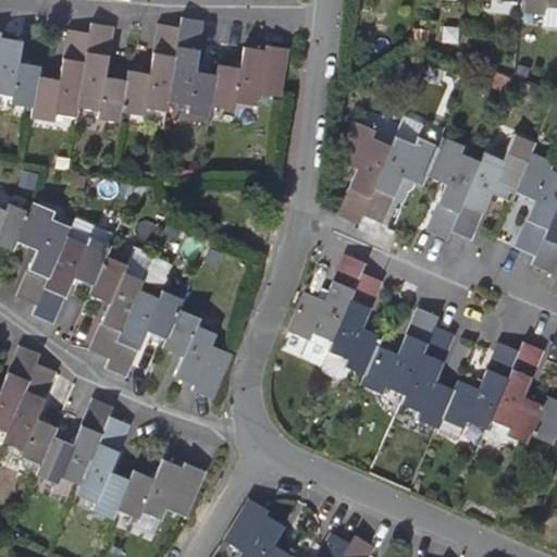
[(556,0),(521,0),(522,1),(520,11),(542,13),(543,5),(556,7),(556,0)]
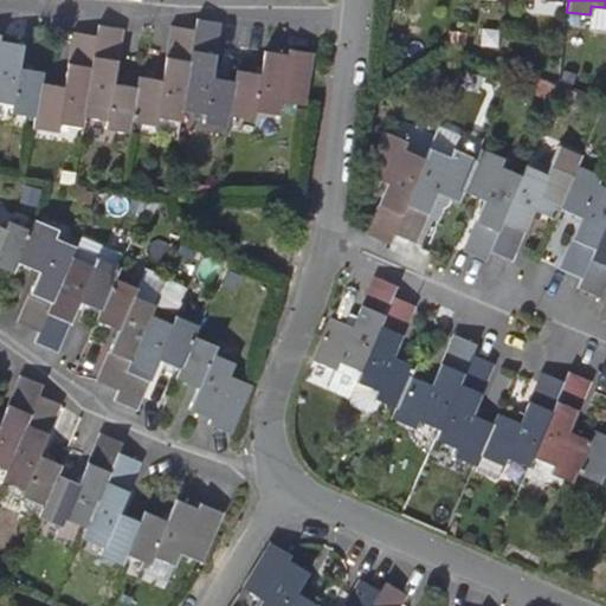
[(197,32),(184,110),(206,114),(205,121),(229,127),(231,115),(237,82),(214,77),(223,23),(198,19),(197,30),(197,32)]
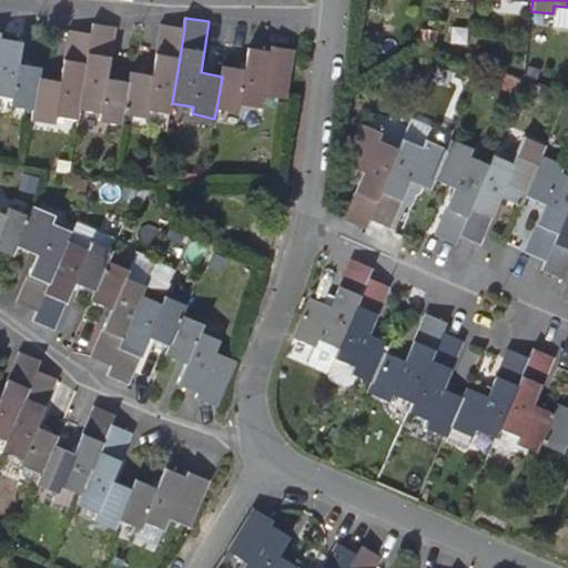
[(93,33),(80,109),(102,112),(101,120),(123,123),(124,114),(130,82),(108,78),(115,28),(94,23),(93,33)]
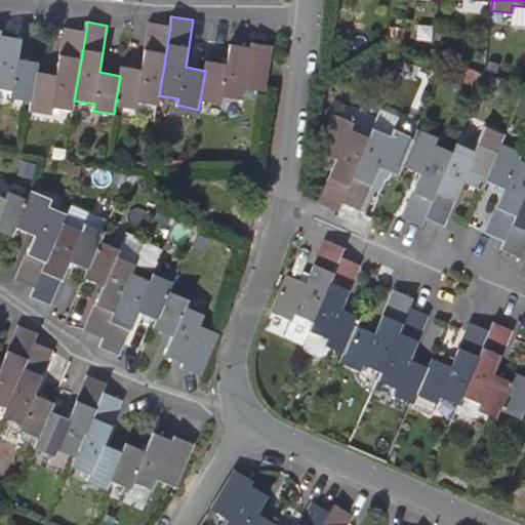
[(120,76),(115,106),(135,109),(136,101),(158,105),(159,95),(170,28),(170,26),(150,23),(143,70),(122,66),(120,76)]
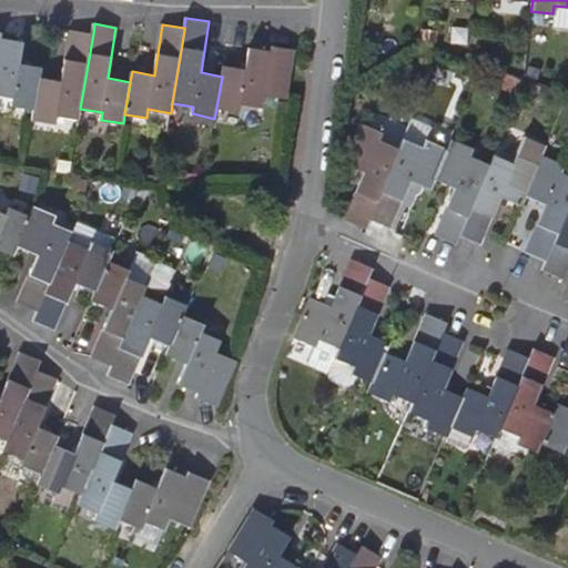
[(40,77),(34,109),(32,119),(56,122),(57,114),(79,119),(80,109),(93,33),(70,30),(61,81),(40,77)]
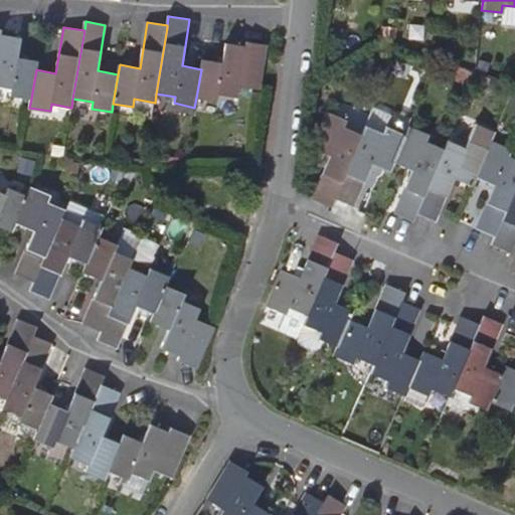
[(0,29),(0,86),(12,88),(11,96),(31,99),(36,69),(37,60),(17,57),(20,38),(0,34),(0,33),(1,29),(0,29)]
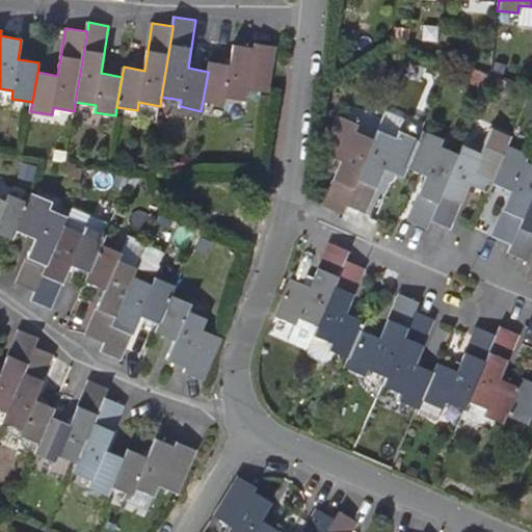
[(208,72),(203,101),(225,105),(227,98),(245,101),(248,88),(268,91),(275,47),(255,44),(254,49),(232,45),(229,65),(209,61),(208,72)]
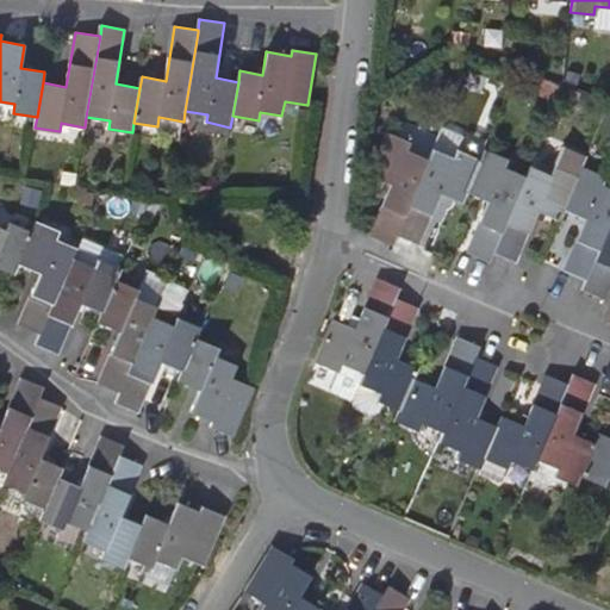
[(403,218),(396,236),(418,246),(440,193),(462,204),(467,194),(466,191),(479,161),(456,151),(462,135),(442,126),(428,161),(403,218)]
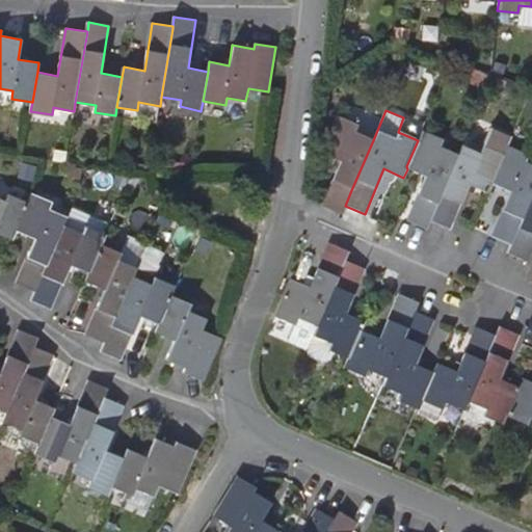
[(321,152),(321,153),(341,161),(321,206),(342,214),(345,206),(351,190),(373,140),(354,132),(356,125),(337,116),(334,123),(321,152)]
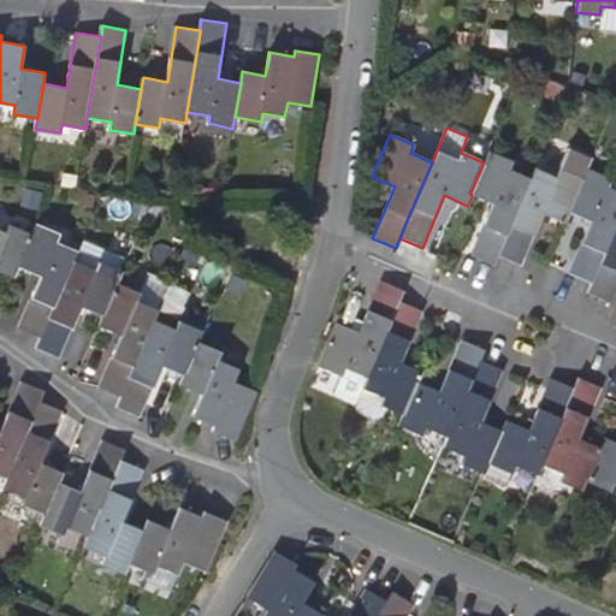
[(471,193),(472,196),(492,205),(471,255),(493,266),(499,255),(499,250),(529,179),(509,170),(513,163),(489,152),(484,163),(471,193)]
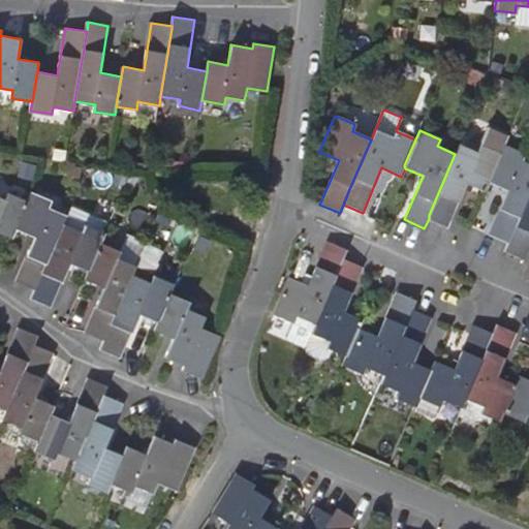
[(489,235),(507,243),(528,193),(528,146),(523,143),(519,152),(504,146),(500,154),(489,183),(507,190),(489,235)]
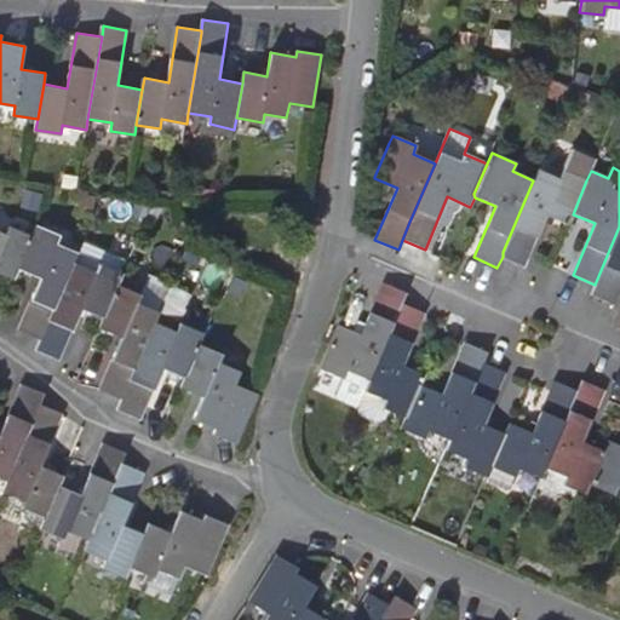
[(568,224),(573,214),(586,181),(563,171),(560,179),(538,170),(533,181),(503,252),(503,257),(524,267),(546,214),(568,224)]
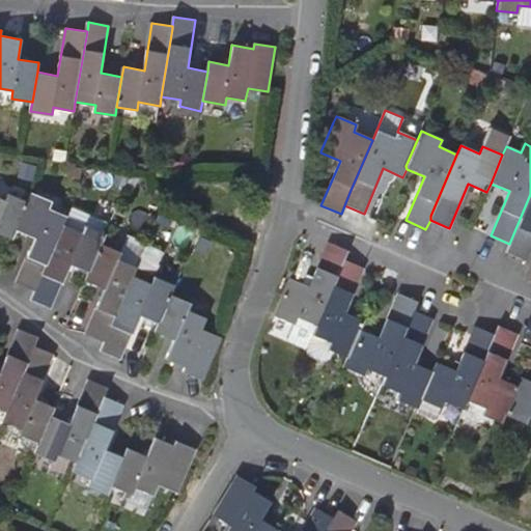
[(0,233),(12,239),(16,230),(27,201),(7,193),(4,200),(0,198),(0,233)]
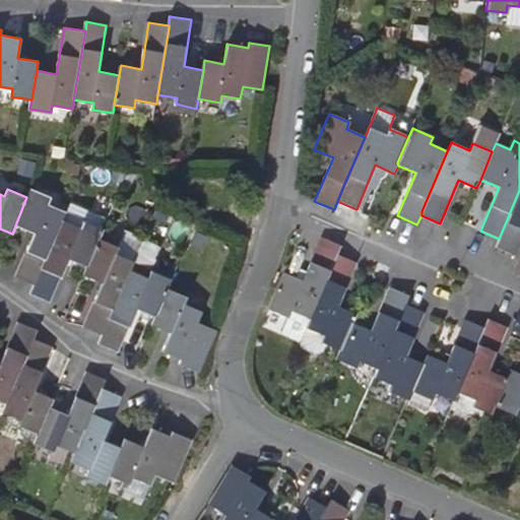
[(35,284),(62,220),(66,212),(49,205),(51,198),(30,189),(26,197),(15,225),(35,233),(16,276),(35,284)]
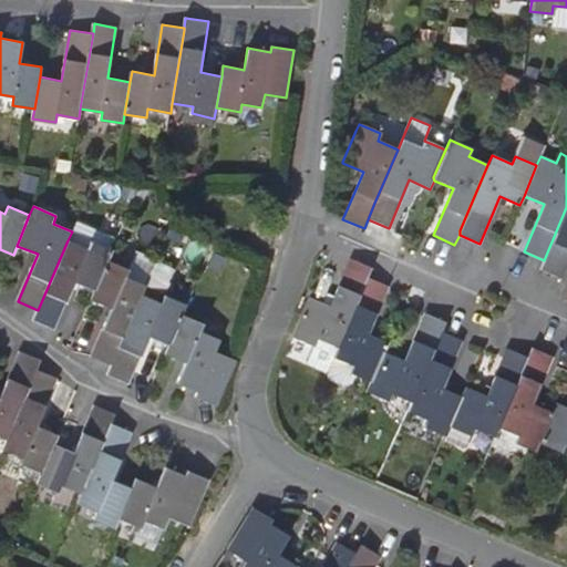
[(566,264),(566,207),(544,260),(540,269),(560,278),(566,264)]
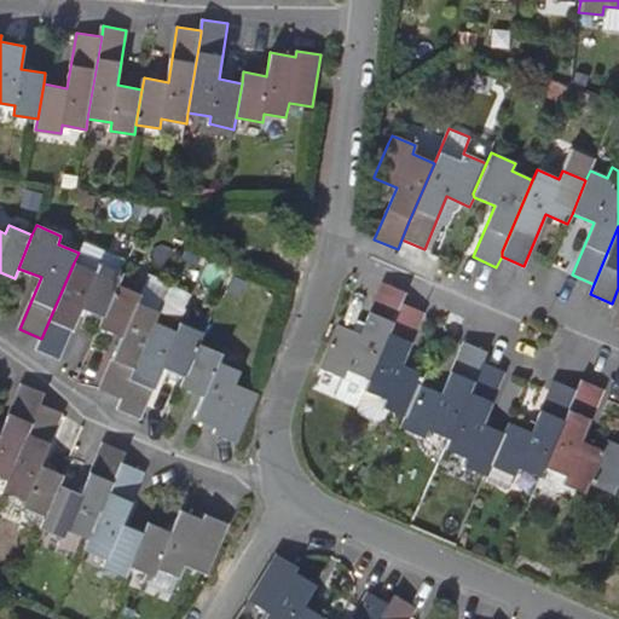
[(103,317),(119,284),(122,273),(99,264),(96,271),(74,262),(41,339),(36,350),(59,359),(82,308),(103,317)]
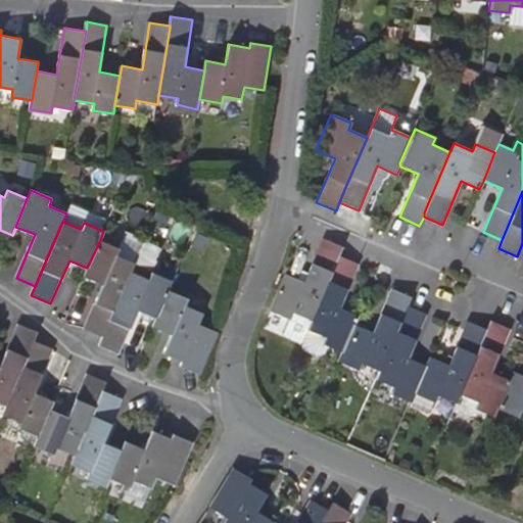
[(305,282),(286,274),(271,311),(290,320),(294,313),(312,321),(339,256),(343,246),(325,238),(305,282)]
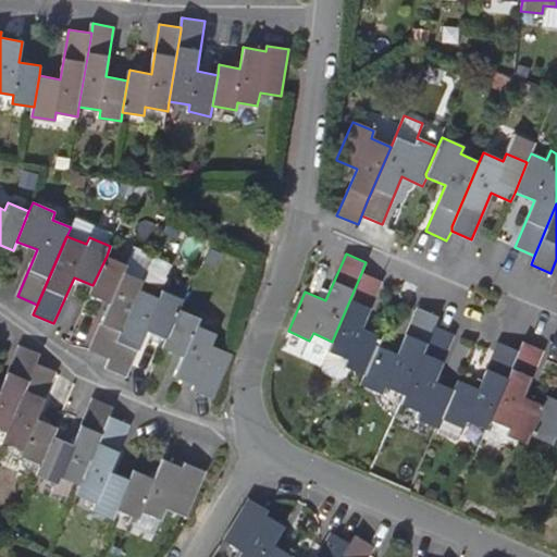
[(139,289),(143,280),(124,271),(126,264),(107,256),(93,285),(89,294),(109,304),(89,349),(110,358),(139,289)]
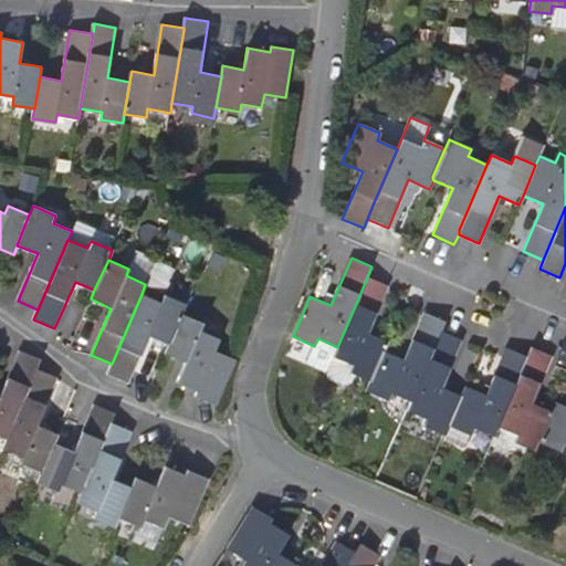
[(367,278),(337,347),(326,371),(331,380),(341,384),(352,383),(355,374),(371,381),(385,352),(388,342),(367,333),(388,285),(367,278)]
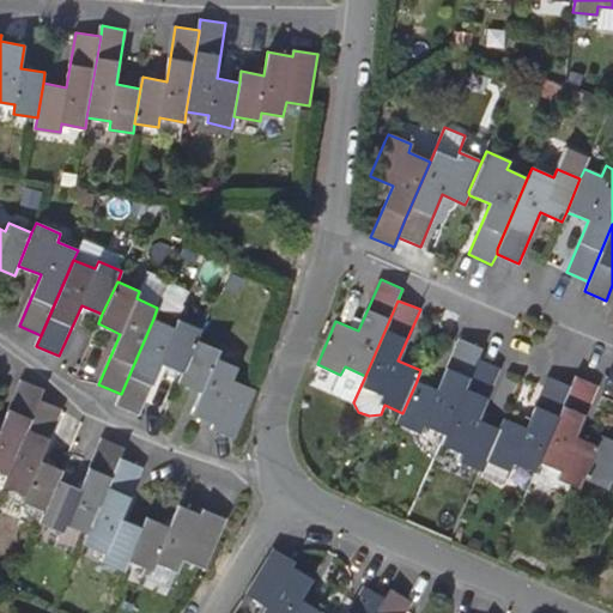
[(183,372),(198,340),(201,331),(178,320),(175,327),(153,319),(121,394),(116,405),(140,416),(162,363),(183,372)]
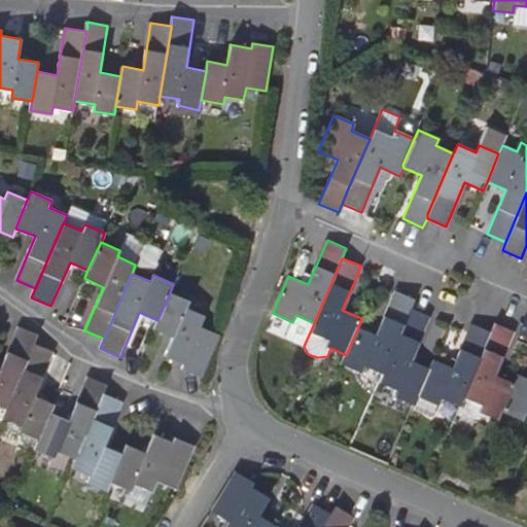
[(358,327),(346,355),(342,363),(361,372),(364,364),(383,373),(411,308),(414,300),(396,290),(377,336),(358,327)]
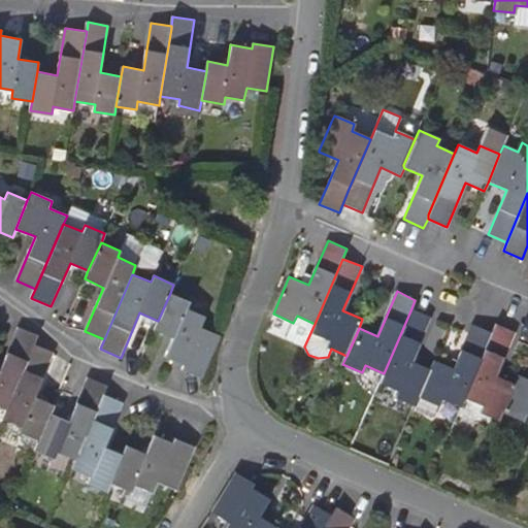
[(201,377),(221,335),(200,327),(205,316),(188,307),(190,301),(170,293),(158,321),(154,329),(172,337),(165,356),(184,364),(182,369),(201,377)]
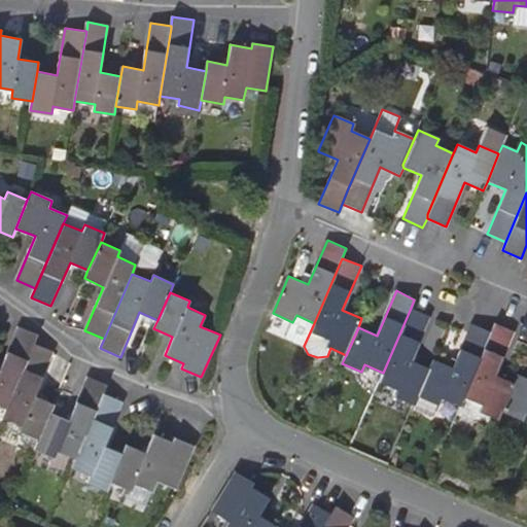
[(411,308),(383,373),(379,382),(397,390),(395,396),(415,406),(419,396),(429,369),(412,361),(430,316),(411,308)]
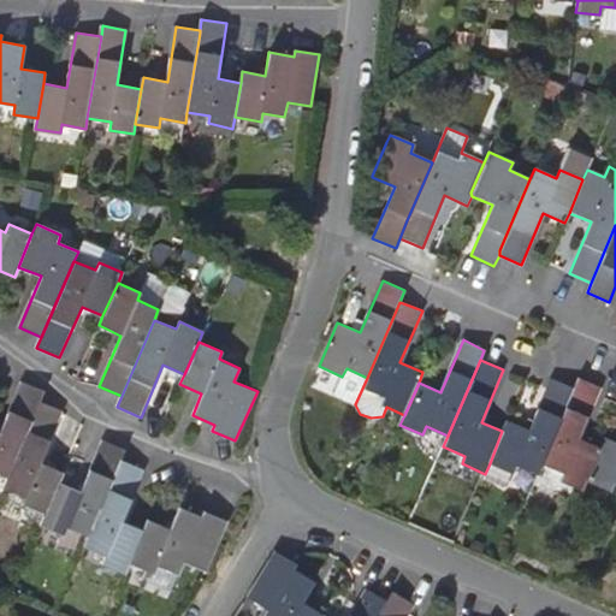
[(502,431),(490,463),(513,472),(516,465),(538,474),(542,463),(574,388),(551,378),(529,431),(507,421),(502,431)]
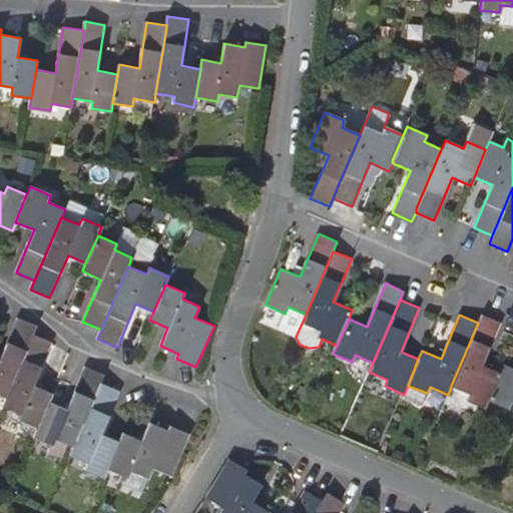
[(478,323),(451,386),(469,394),(466,400),(486,409),(490,401),(501,373),(483,366),(501,323),(481,315),(478,323)]
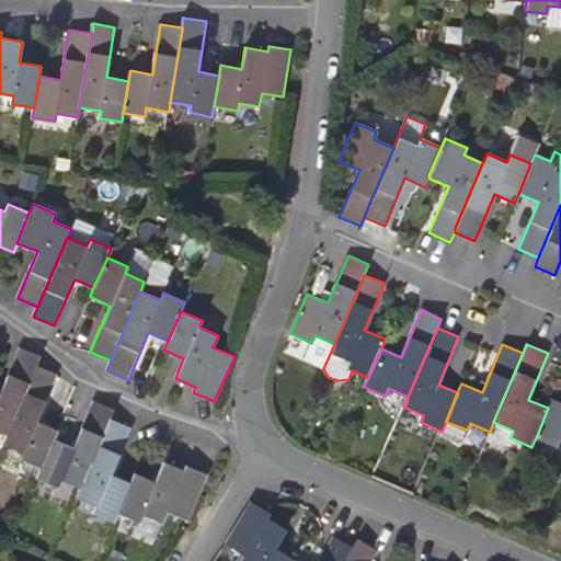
[(20,405),(36,366),(41,356),(21,348),(0,392),(0,432),(7,435),(20,405)]
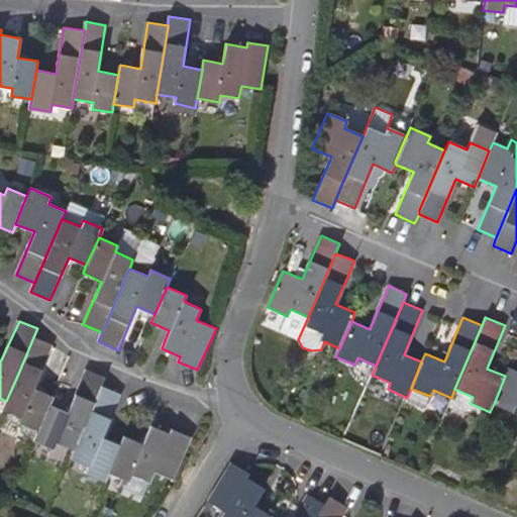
[(38,432),(50,405),(54,397),(34,388),(53,345),(33,337),(18,374),(6,401),(2,409),(20,418),(18,423),(38,432)]
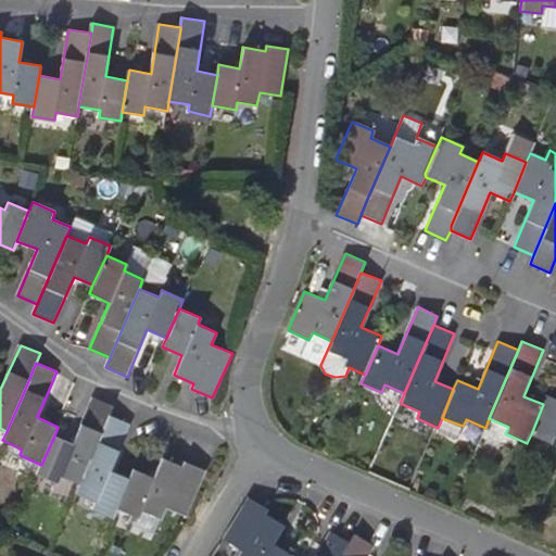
[(543,404),(531,434),(551,443),(554,436),(555,436),(555,399),(547,395),(543,404)]
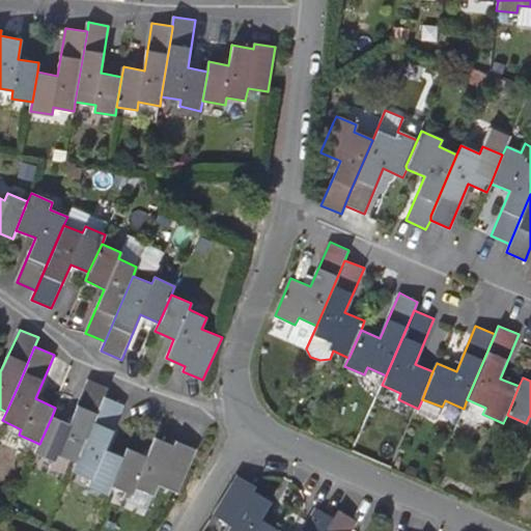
[(70,423),(52,416),(39,444),(35,453),(55,462),(59,453),(77,462),(105,396),(109,388),(89,379),(70,423)]
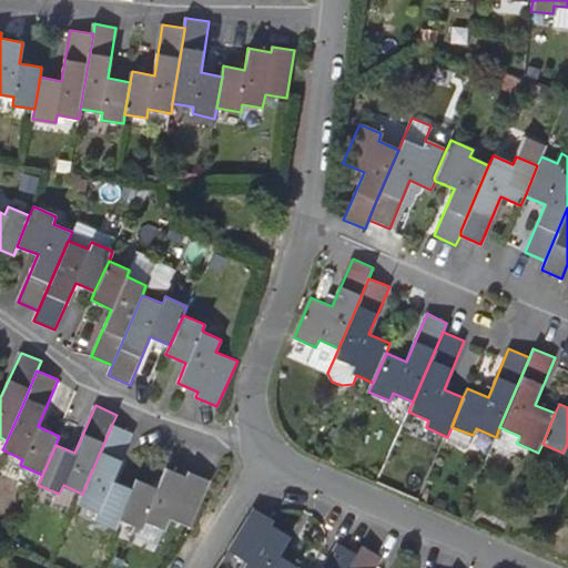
[(133,434),(112,424),(82,494),(78,505),(97,514),(94,519),(115,529),(120,519),(133,489),(112,480),(133,434)]
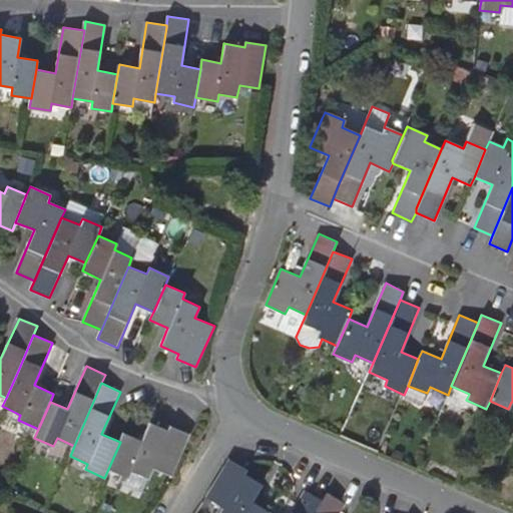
[(172,476),(189,435),(169,426),(167,430),(150,422),(141,442),(123,434),(120,442),(108,469),(126,478),(123,486),(142,493),(153,468),(172,476)]
